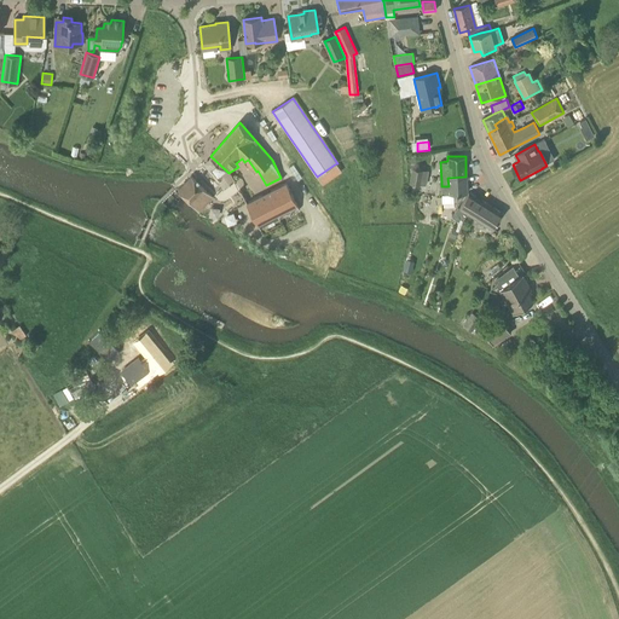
[(336,163),(317,177),(323,184),(342,172),(336,163)]
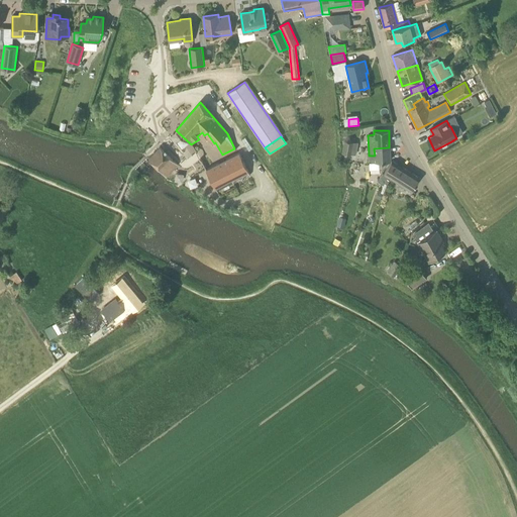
[(352,141),(345,139),(343,151),(350,153),(352,141)]
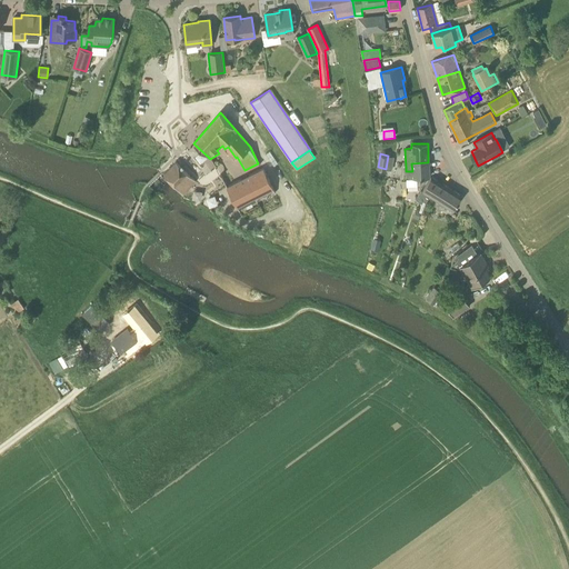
[(183,196),(197,183),(176,161),(163,173),(163,175),(183,196)]
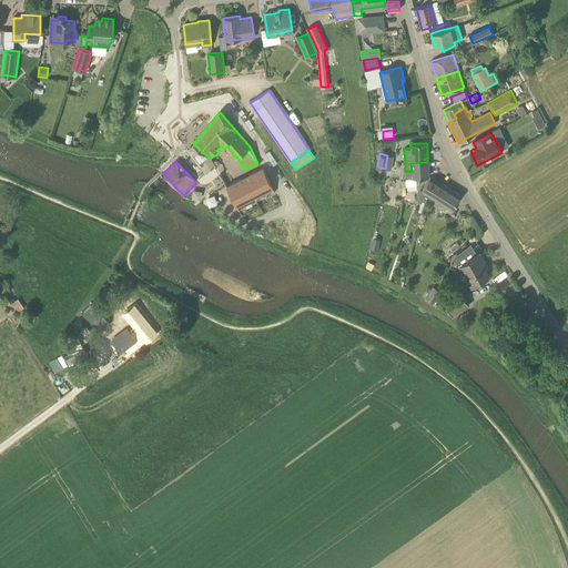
[(428,176),(427,162),(411,163),(412,171),(405,171),(405,178),(406,178),(406,186),(417,185),(423,185),(427,176),(428,176)]
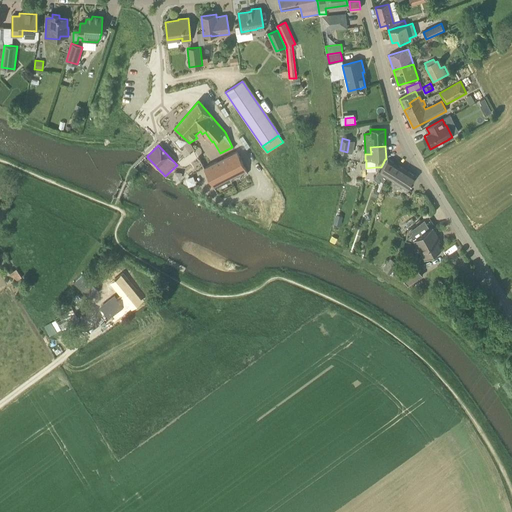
[(237,153),(221,163),(233,180),(248,170),(237,153)]
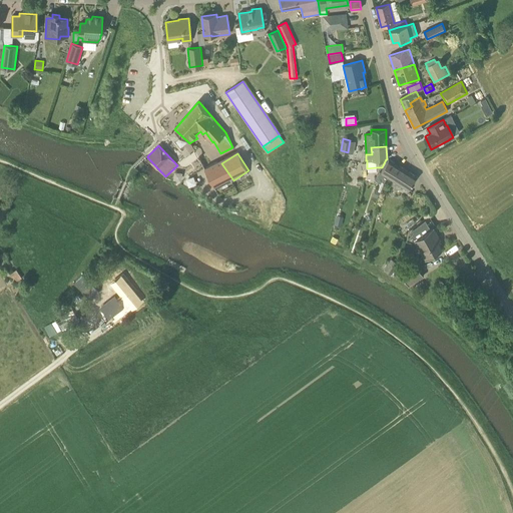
[(384,181),(387,176),(408,189),(417,176),(390,159),(389,159),(381,172),(379,171),(375,178),(380,181),(381,179),(384,181)]
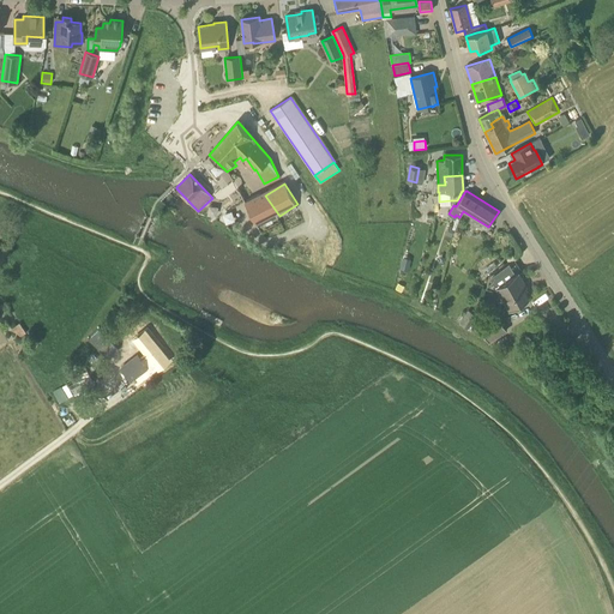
[(280,216),(265,196),(247,209),(260,228),(280,216)]
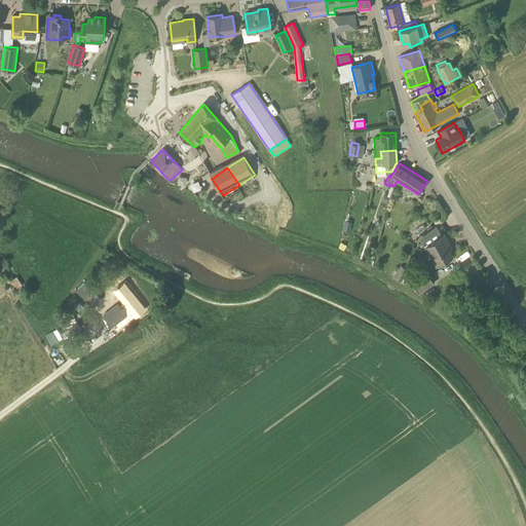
[(384,192),(381,200),(386,202),(389,194),(384,192)]
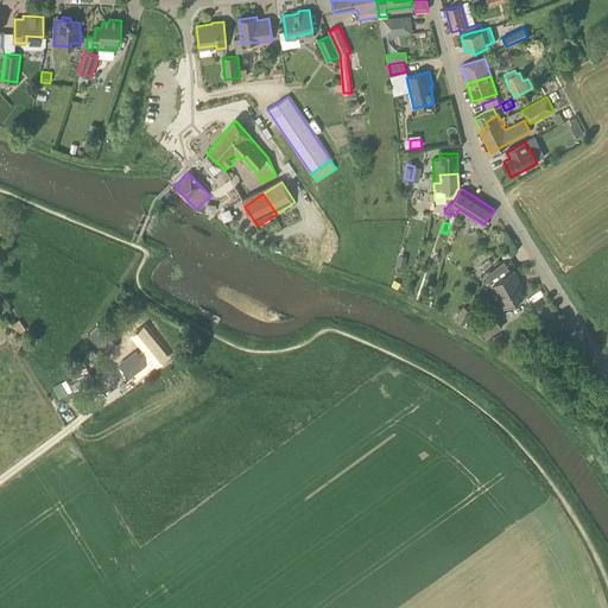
[(519,286),(523,285),(506,258),(486,273),(482,286),(488,287),(492,285),(505,306),(524,295),(519,286)]
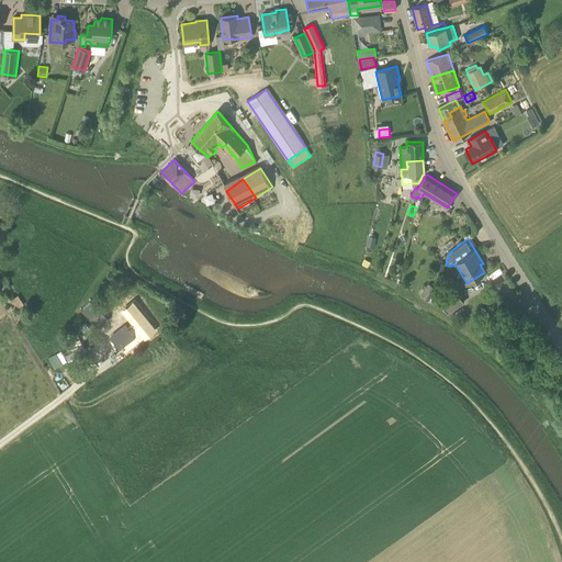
[(103,293),(87,305),(96,316),(111,304),(103,293)]
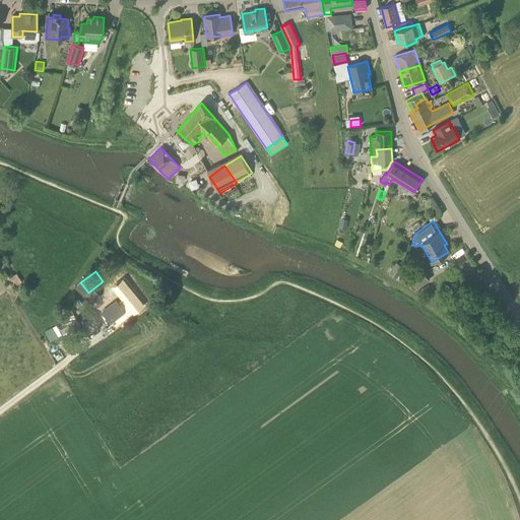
[(114,326),(128,315),(117,301),(103,312),(114,326)]
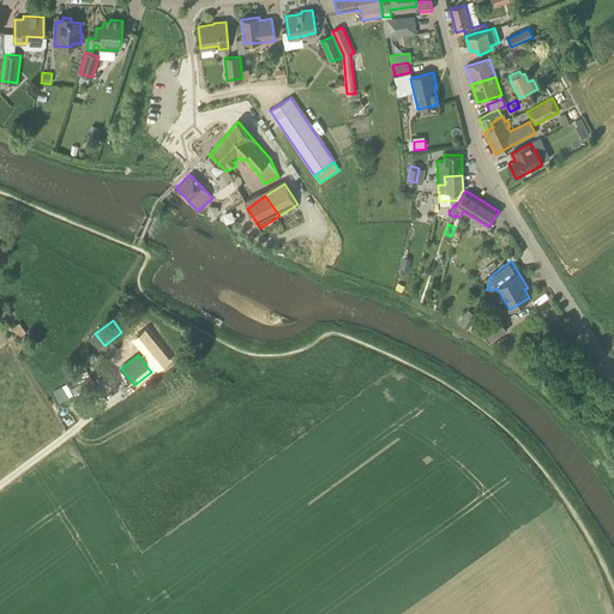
[(73,396),(95,385),(86,371),(66,381),(73,396)]
